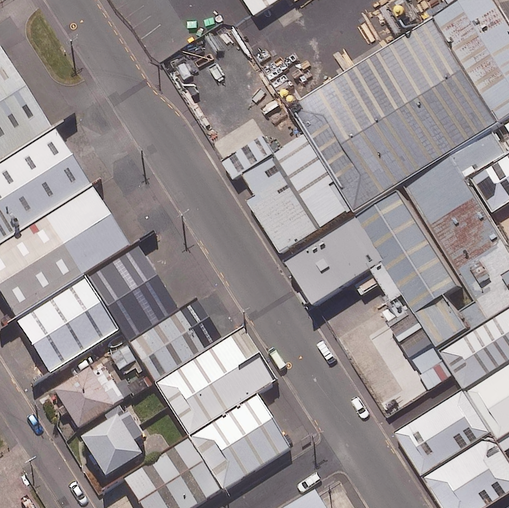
[(248,0),(257,14),(279,0),(248,0)]
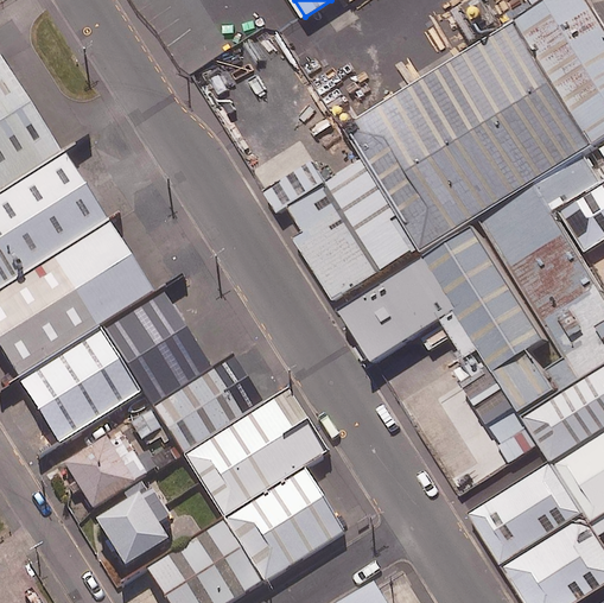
[(603,30),(584,0),(534,0),(528,4),(510,16),(586,141),(603,129),(603,30)]
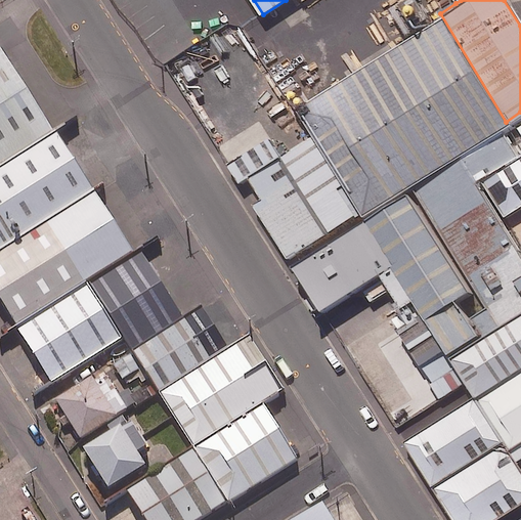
[(355,214),(360,223),(413,190),(506,132),(511,129),(508,125),(506,122),(440,13),(296,103),(315,134),(347,185),(340,189),(355,214)]
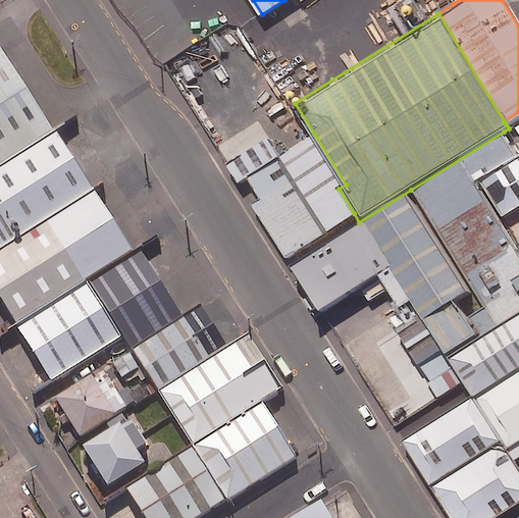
[(0,166),(53,134),(0,48),(0,166)]
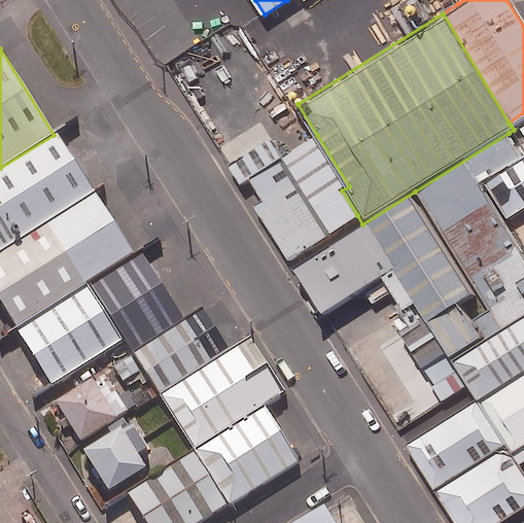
[(54,135),(0,168),(0,257),(98,197),(72,155),(58,133),(54,135)]
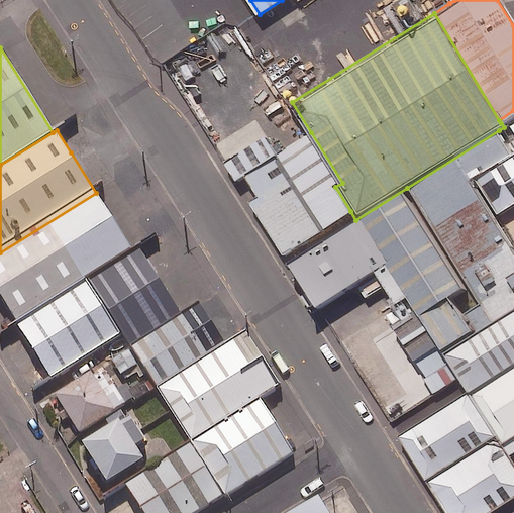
[(474,179),(513,154),(499,130),(407,188),(480,305),(463,315),(476,336),(513,312),(513,255),(513,254),(491,218),(468,182),(474,179)]
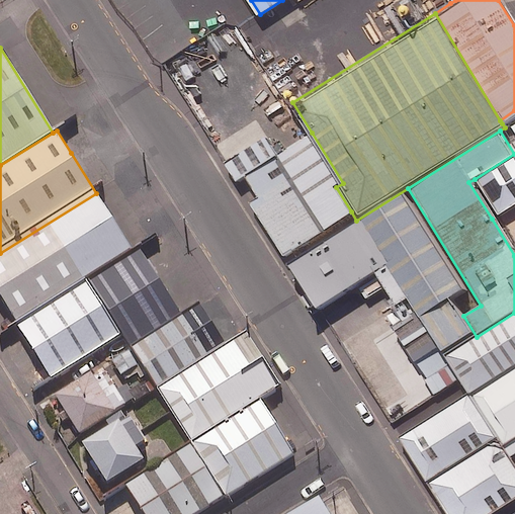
[(259,218),(282,255),(351,211),(336,187),(343,183),(312,133),(275,156),(276,158),(249,175),(262,196),(250,203),(259,218)]
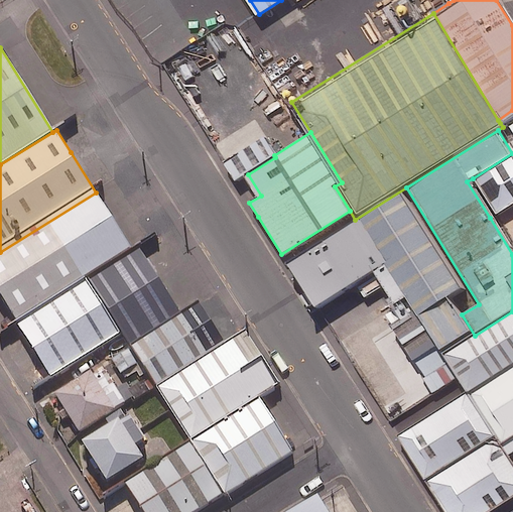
[(236,182),(248,174),(275,157),(274,155),(261,135),(222,159),(236,182)]
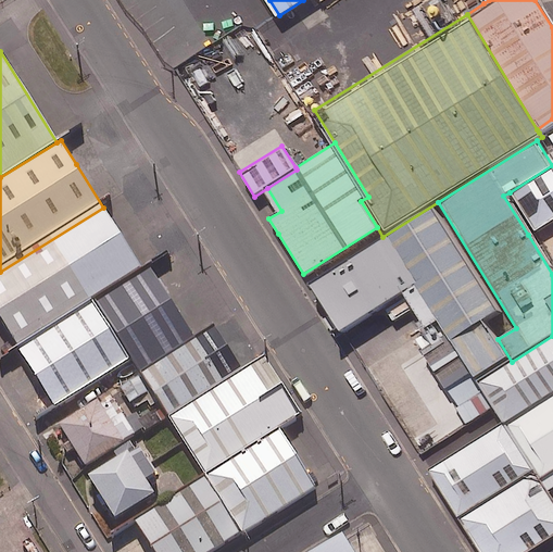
[(552,164),(552,165),(510,192),(533,230),(552,218),(552,164)]
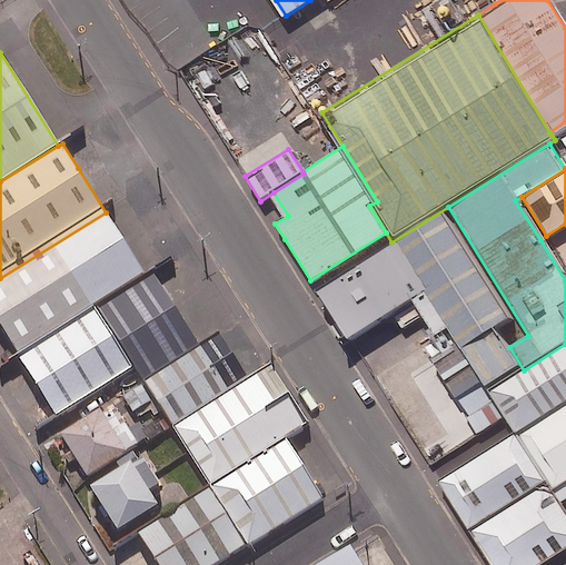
[(97,306),(145,276),(106,212),(0,278),(0,323),(3,328),(19,355),(97,306)]
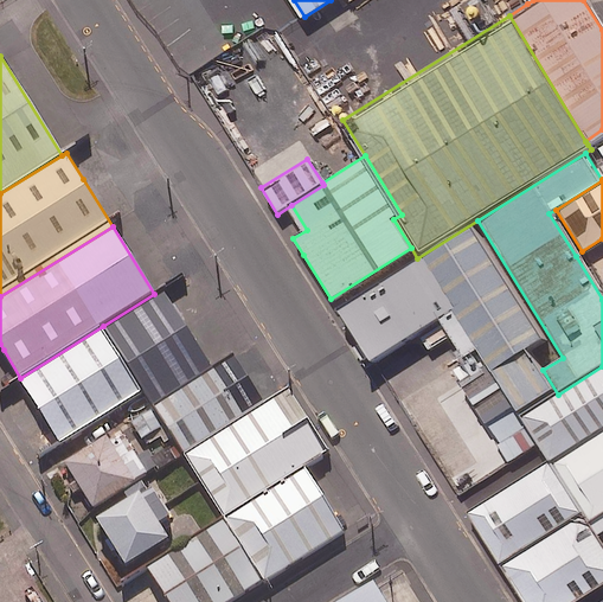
[(521,417),(517,409),(550,389),(524,347),(539,338),(470,228),(338,309),(367,358),(435,316),(466,365),(453,373),(502,455),(533,436),(521,417)]
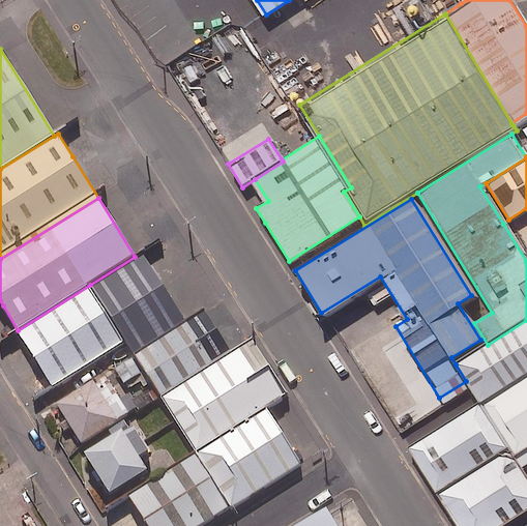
[(134,350),(184,319),(143,254),(136,258),(135,257),(90,285),(125,341),(127,340),(134,350)]
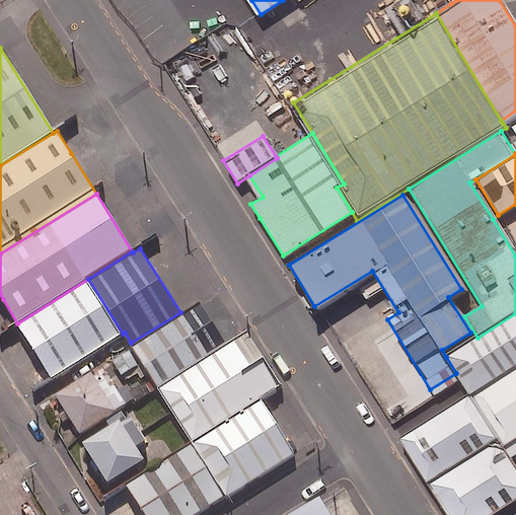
[(123,334),(88,279),(17,323),(19,328),(51,378),(123,334)]
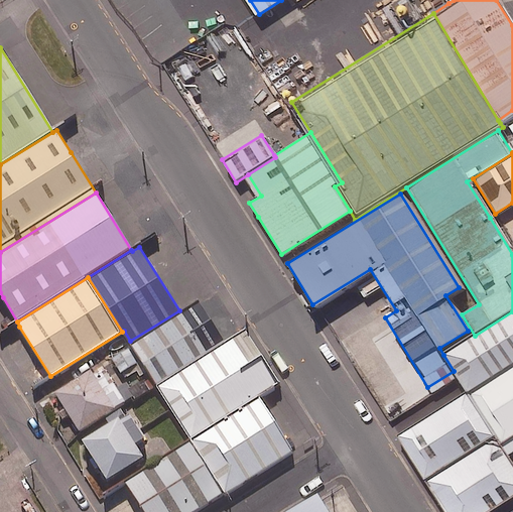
[(157,384),(223,342),(197,299),(179,310),(130,341),(157,384)]
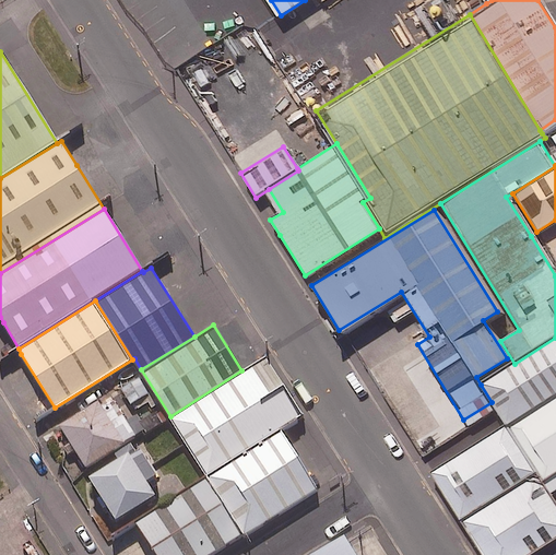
[(555,338),(515,364),(481,385),(492,402),(494,406),(507,427),(555,396),(555,338)]
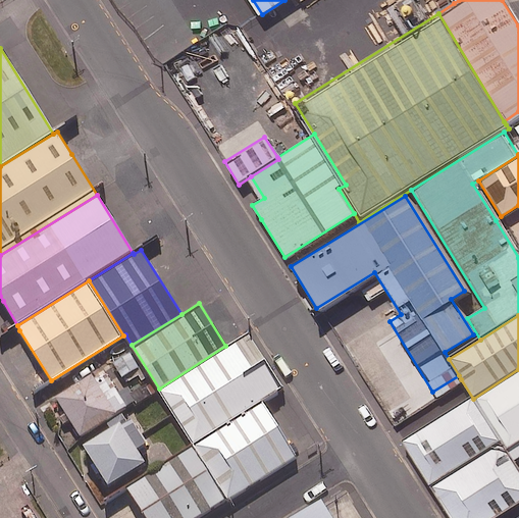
[(194,445),(261,402),(282,390),(248,333),(225,346),(159,389),(194,445)]
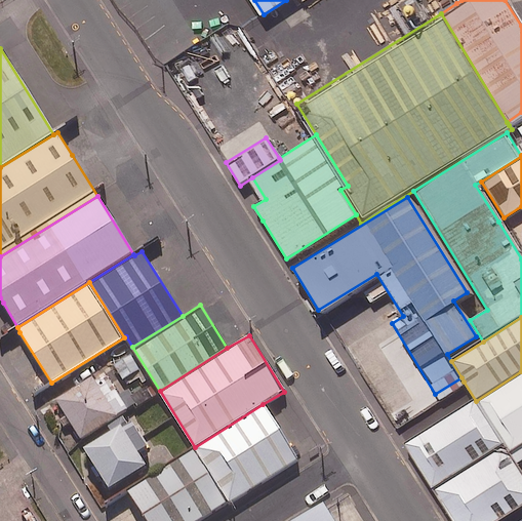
[(138,370),(128,352),(111,361),(121,379),(138,370)]
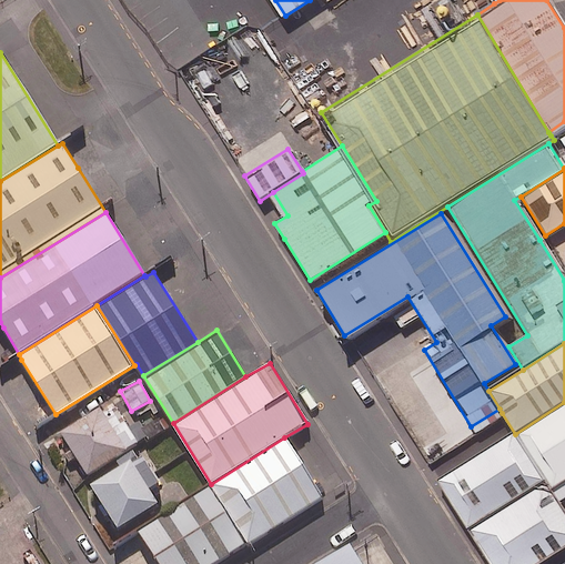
[(54,434),(70,460),(76,456),(87,474),(137,442),(110,399),(54,434)]
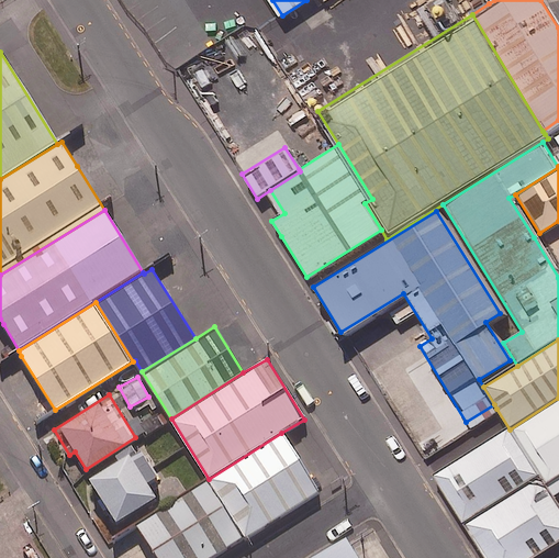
[(558,398),(510,430),(539,477),(543,483),(558,472),(558,398)]
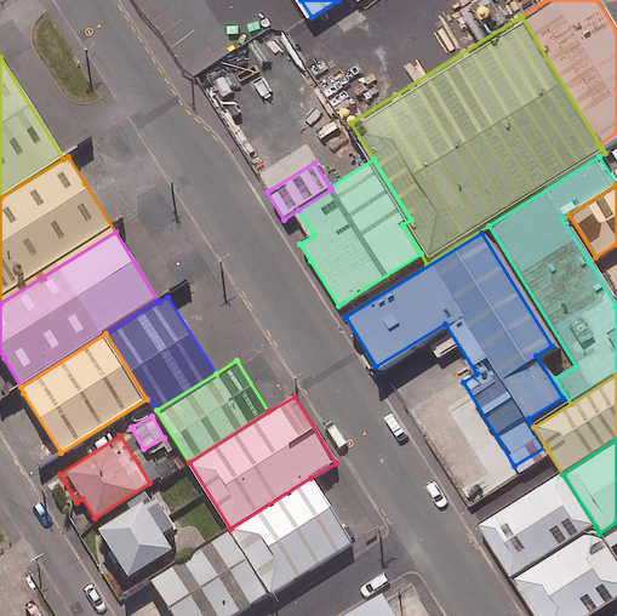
[(532,492),(481,525),(514,577),(595,526),(563,474),(532,492)]
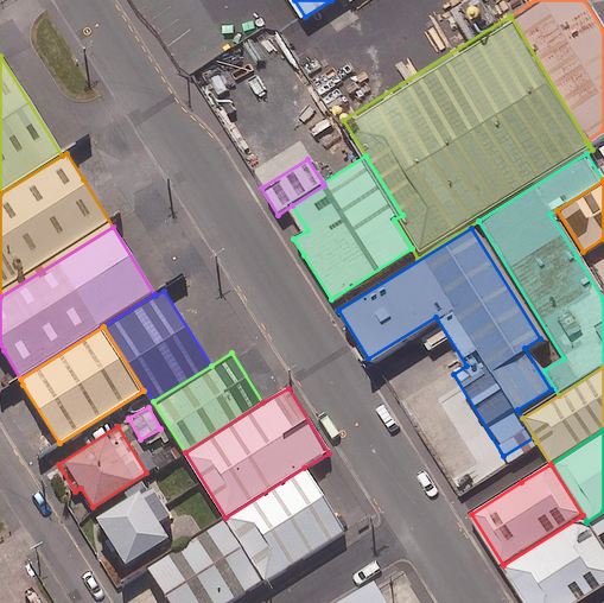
[(304,468),(226,518),(228,520),(266,581),(344,532),(304,468)]
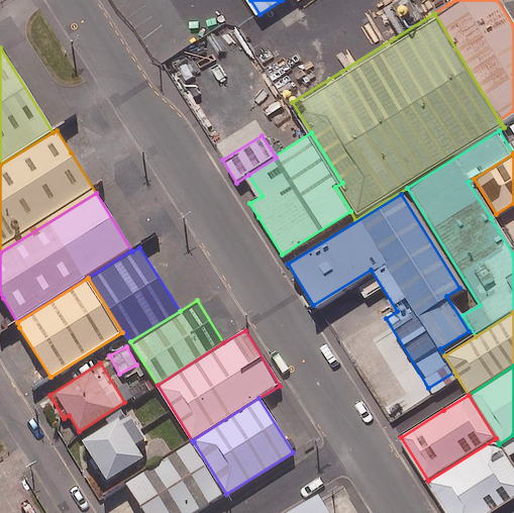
[(102,424),(105,428),(83,442),(110,486),(145,464),(136,449),(146,443),(131,418),(126,421),(120,413),(102,424)]
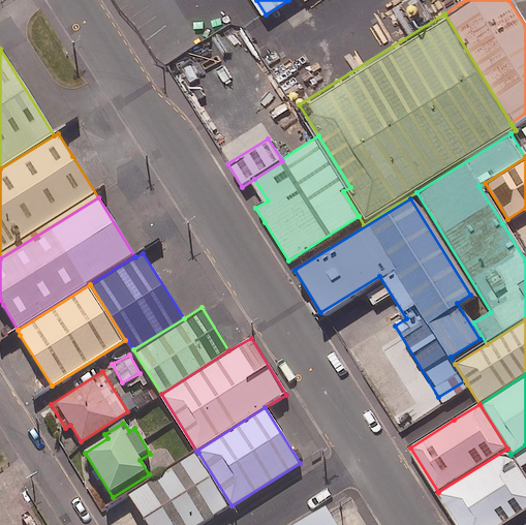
[(507,449),(438,492),(458,524),(500,524),(525,508),(525,479),(511,455),(507,449)]
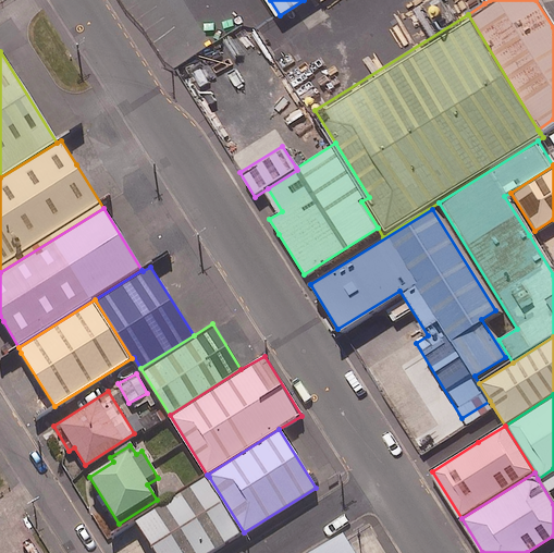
[(210,552),(244,532),(209,477),(136,521),(156,552),(210,552)]
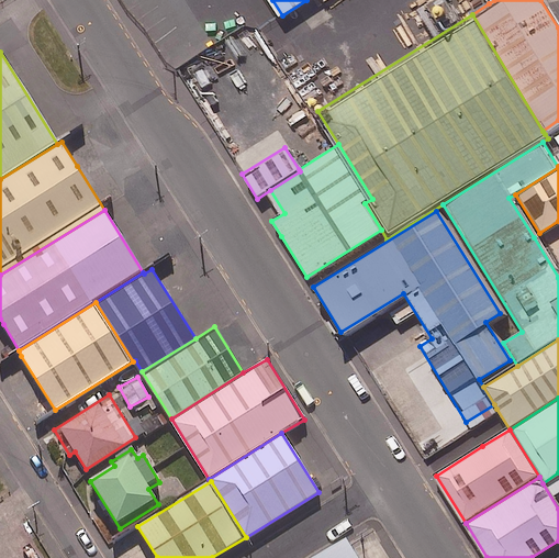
[(310,557),(357,557),(345,536),(310,557)]
